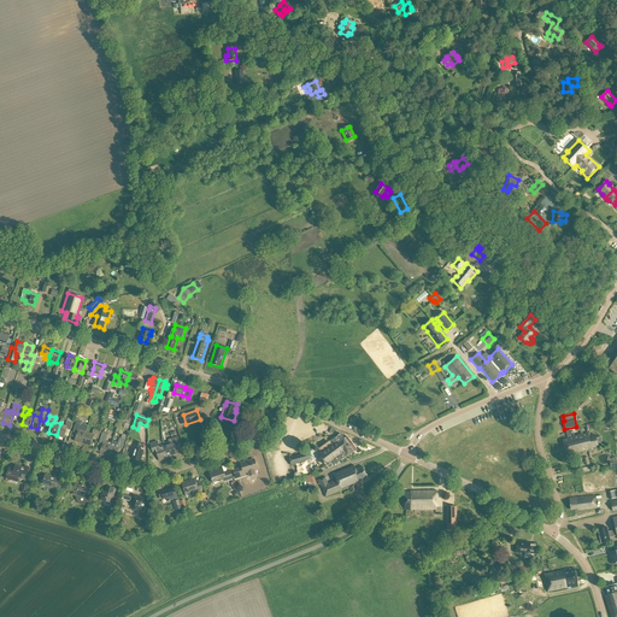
[(78,419),(76,424),(74,432),(77,433),(75,441),(82,444),(87,432),(86,432),(88,425),(82,424),(82,421),(78,419)]
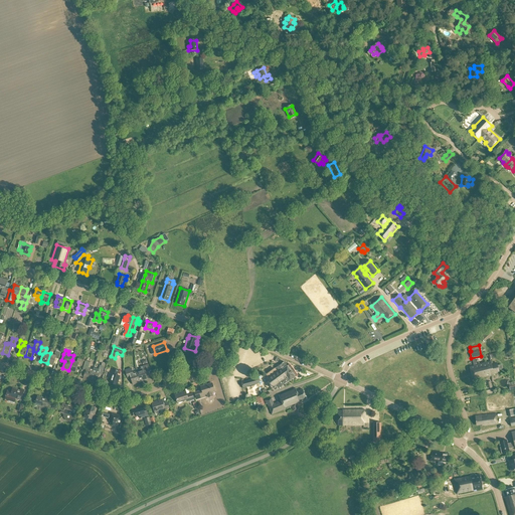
[(55,355),(50,353),(47,363),(53,365),(55,358),(58,359),(60,353),(56,351),(55,355)]
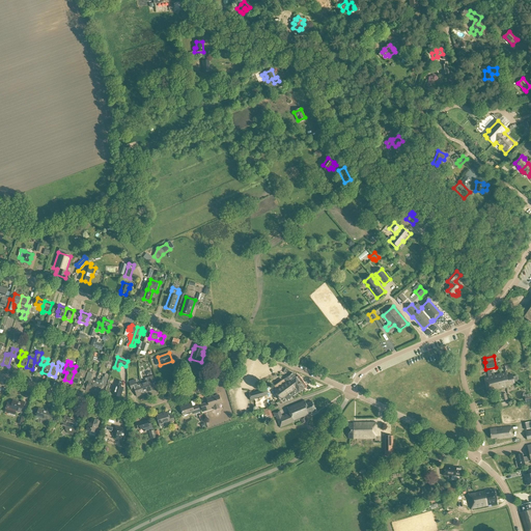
[(75,371),(71,382),(78,384),(80,376),(83,378),(85,371),(81,369),(79,373),(75,371)]
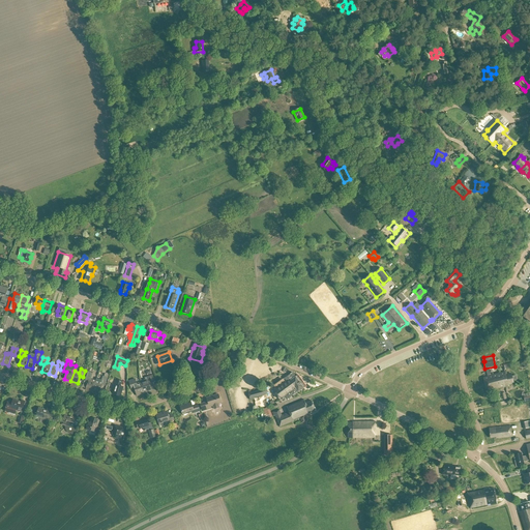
[(85,381),(88,382),(86,390),(92,392),(95,382),(95,381),(91,379),(93,373),(88,372),(85,381)]
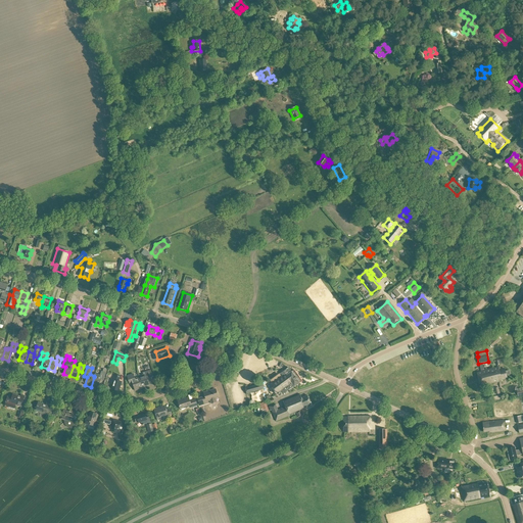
[(498,368),(477,373),(480,387),(501,382),(500,381),(502,380),(507,379),(506,376),(510,375),(509,370),(505,371),(504,370),(500,371),(498,368)]
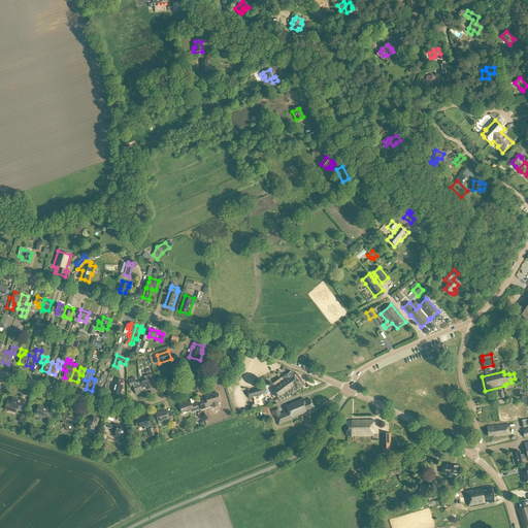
[(286,398),(304,385),(297,373),(294,375),(291,372),(283,377),(284,380),(271,388),(278,398),(283,395),(286,398)]
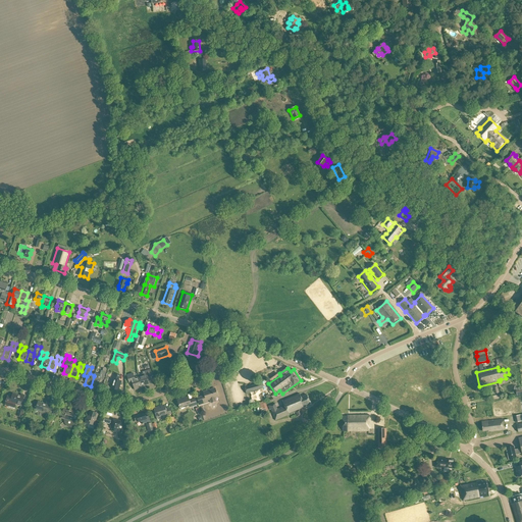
[(146,378),(153,376),(150,370),(142,372),(143,375),(138,377),(142,387),(145,386),(149,385),(146,378)]
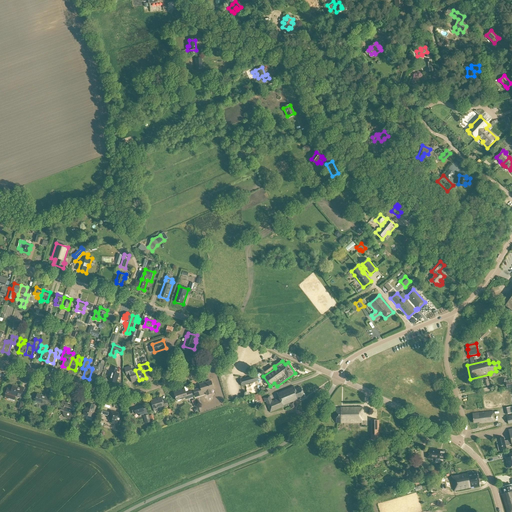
[(116,383),(119,374),(116,373),(118,368),(113,366),(111,372),(112,373),(109,381),(116,383)]
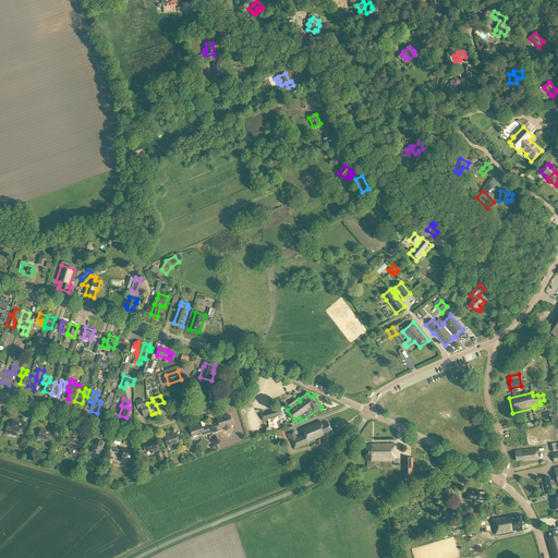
[(143,405),(141,399),(135,401),(138,410),(141,410),(144,417),(148,416),(148,415),(152,414),(147,403),(143,405)]
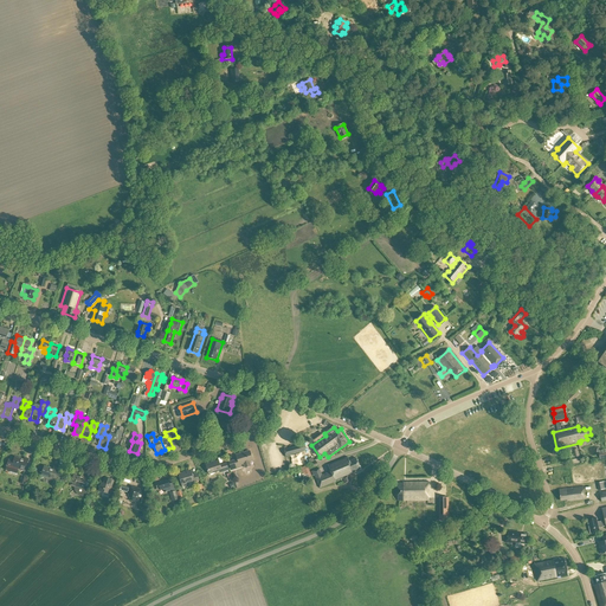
[(109,437),(105,449),(114,451),(116,442),(120,443),(121,439),(115,437),(109,436),(109,437)]
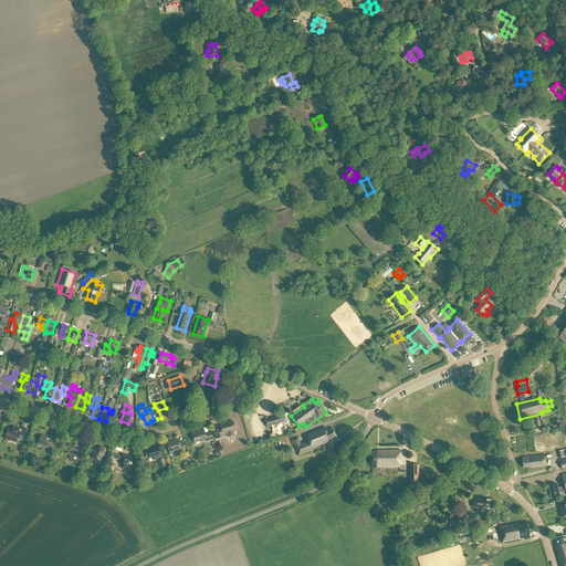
[(266,427),(285,421),(283,415),(265,420),(266,427)]
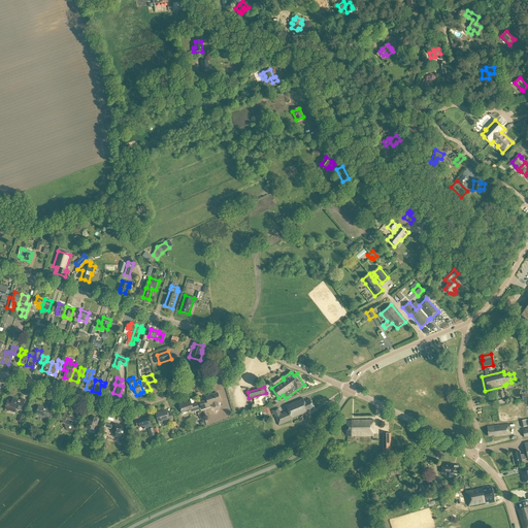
[(207,400),(199,402),(202,409),(210,407),(209,405),(212,404),(213,407),(219,406),(218,402),(221,402),(218,393),(210,395),(205,396),(207,400)]
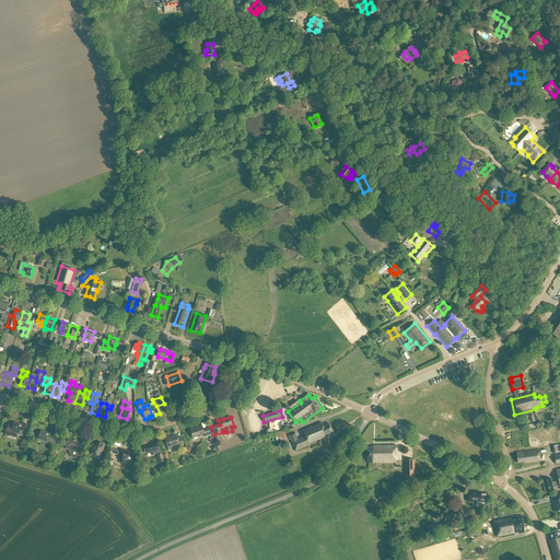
[(16,438),(18,433),(23,435),(27,423),(23,422),(23,424),(13,421),(12,426),(8,424),(4,434),(10,435),(9,436),(15,439),(15,438),(16,438)]
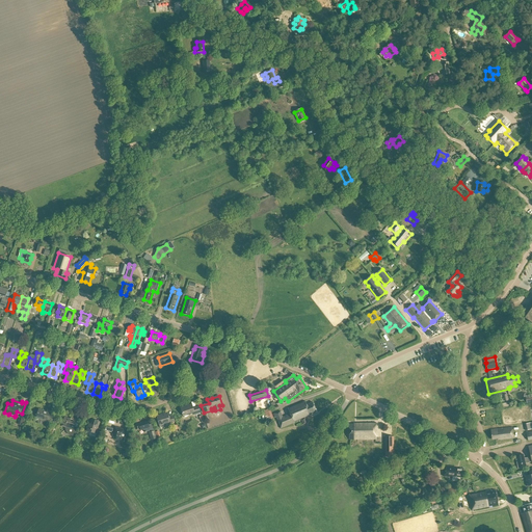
[(313,414),(317,411),(313,402),(307,405),(304,401),(288,408),(290,414),(283,417),(280,411),(273,414),(274,418),(275,418),(281,429),(294,423),(301,420),(303,425),(308,423),(306,418),(308,417),(313,415),(313,414)]
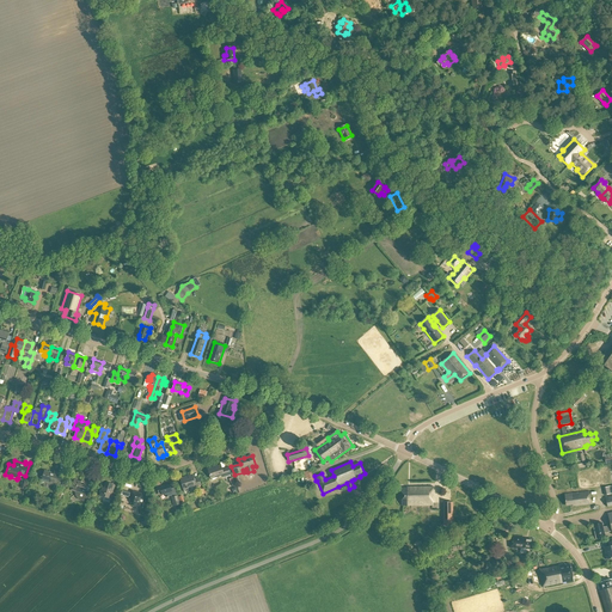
[(224,477),(231,475),(228,467),(222,470),(221,465),(208,469),(212,478),(222,475),(224,477)]
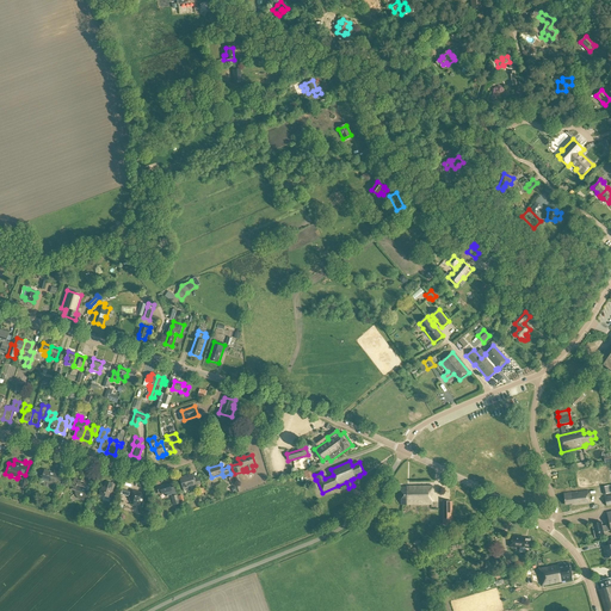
[(62,475),(59,474),(59,471),(55,470),(54,473),(44,469),(42,480),(54,483),(53,488),(59,489),(62,475)]
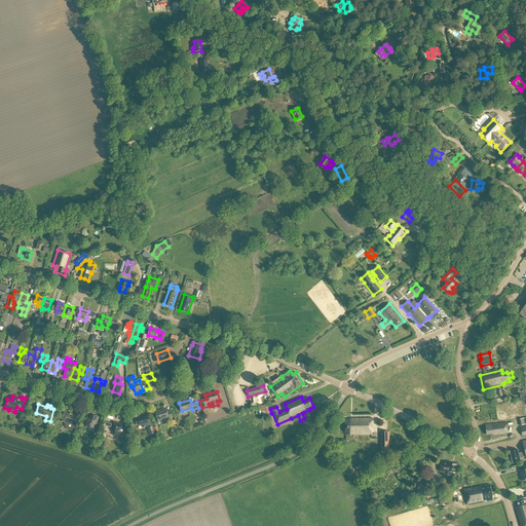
[(260,407),(264,419),(269,417),(268,414),(270,414),(267,404),(260,407)]
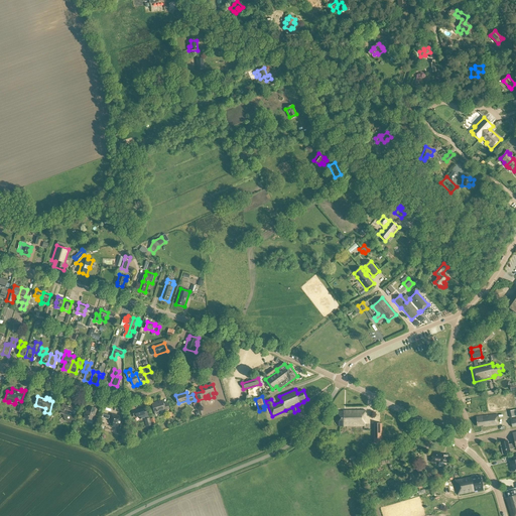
[(161,411),(169,409),(167,403),(164,404),(162,399),(158,401),(158,402),(152,405),(154,412),(161,409),(161,411)]
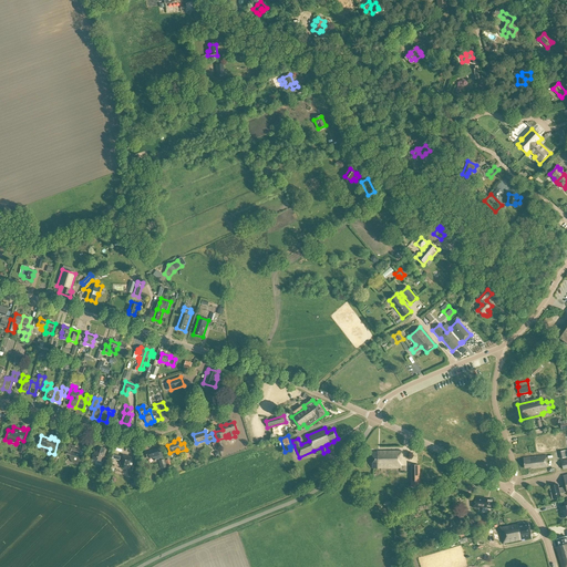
[(83,456),(80,455),(82,446),(78,445),(78,447),(69,444),(65,454),(70,455),(70,456),(70,457),(71,461),(72,463),(73,464),(75,464),(81,466),(83,456)]
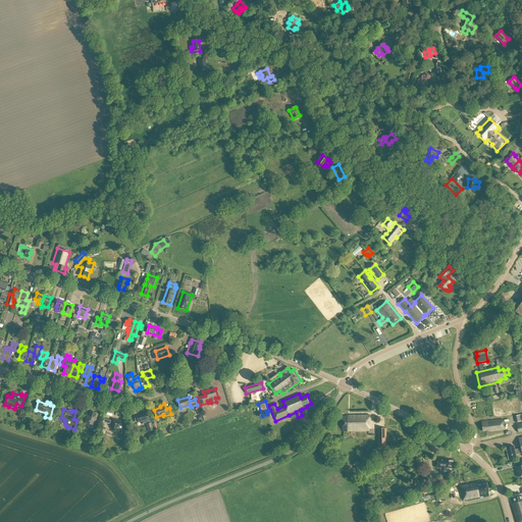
[(87,416),(85,423),(89,424),(92,425),(95,426),(94,427),(97,428),(98,424),(96,423),(98,414),(91,412),(89,416),(87,416)]
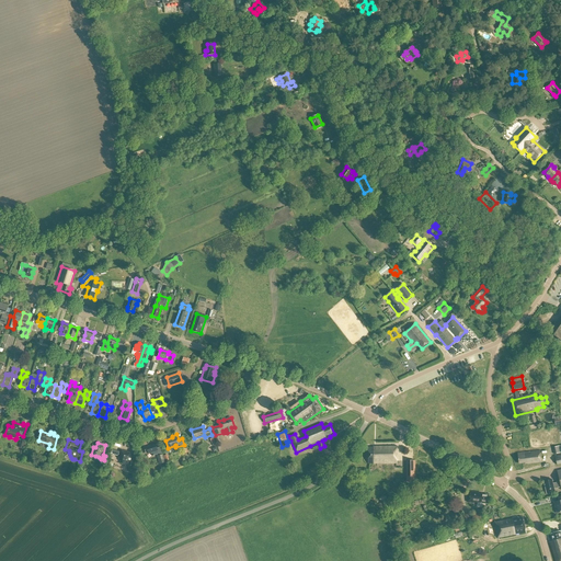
[(152,456),(157,454),(158,456),(157,456),(160,465),(165,462),(163,455),(162,455),(160,447),(157,448),(156,444),(149,446),(149,445),(144,446),(145,449),(147,454),(149,453),(151,453),(152,456)]
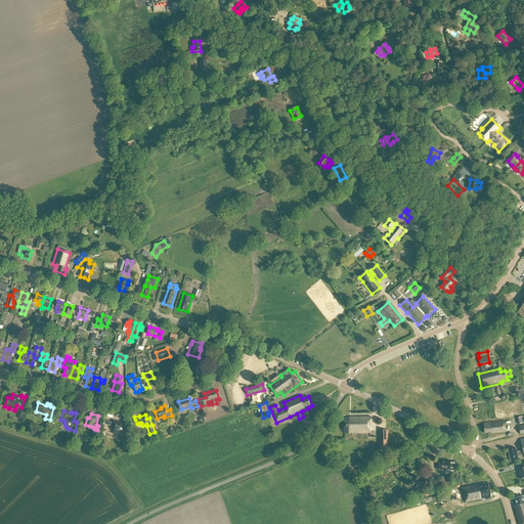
[(344,433),(370,433),(370,417),(348,417),(348,418),(344,418),(344,433)]
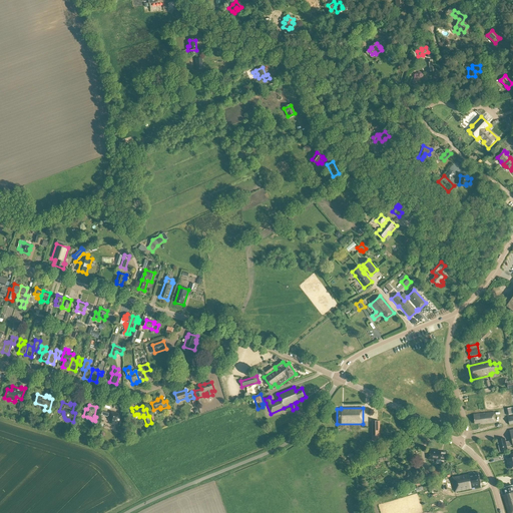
[(119,427),(121,419),(119,418),(118,416),(118,414),(111,412),(108,419),(111,420),(112,422),(111,424),(119,427)]
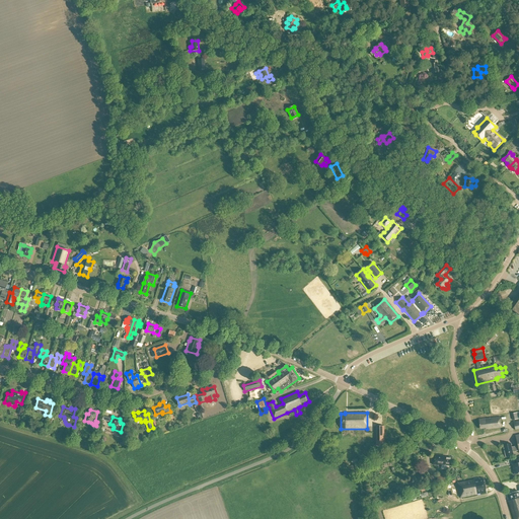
[(485,429),(500,428),(499,418),(478,420),(479,429),(485,428),(485,429)]
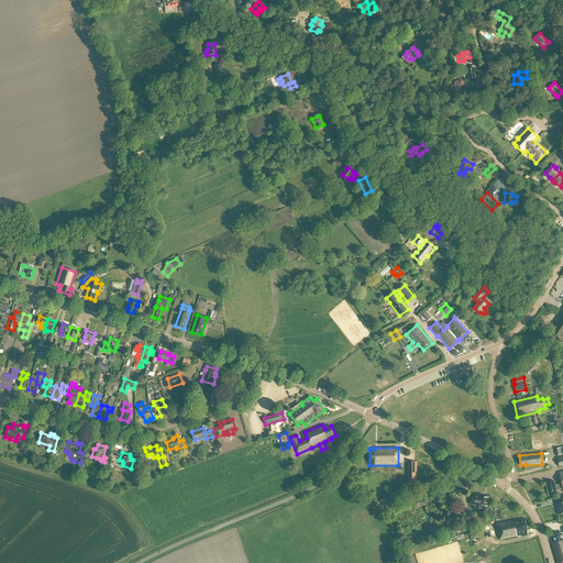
[(417,462),(407,462),(408,484),(417,484),(417,462)]
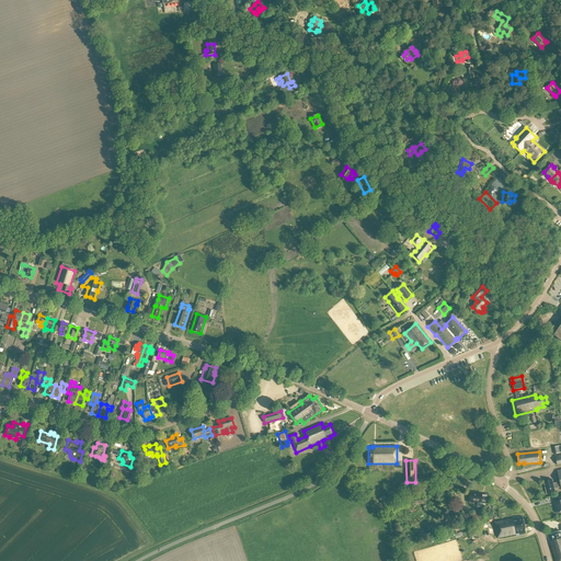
[(560,489),(560,470),(557,471),(559,482),(553,484),(552,480),(545,481),(547,493),(554,492),(553,489),(560,488),(560,489)]
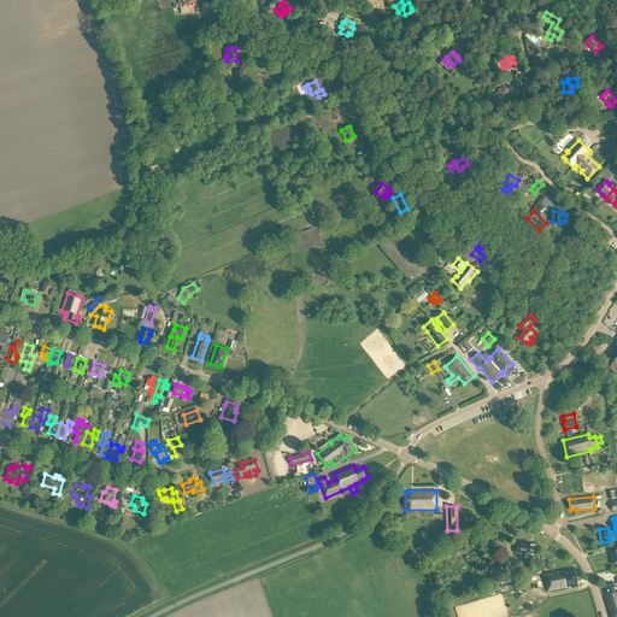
[(535,554),(536,544),(529,544),(529,542),(516,541),(513,553),(521,554),(521,552),(535,554)]
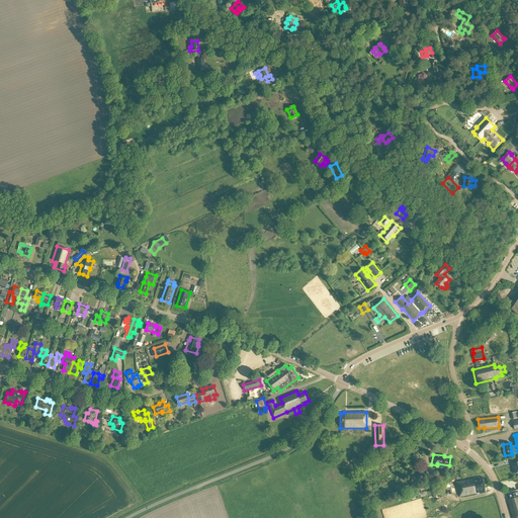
[(444,475),(436,475),(436,480),(427,482),(428,486),(420,488),(414,489),(415,492),(421,491),(432,488),(431,486),(437,484),(437,482),(444,482),(444,475)]
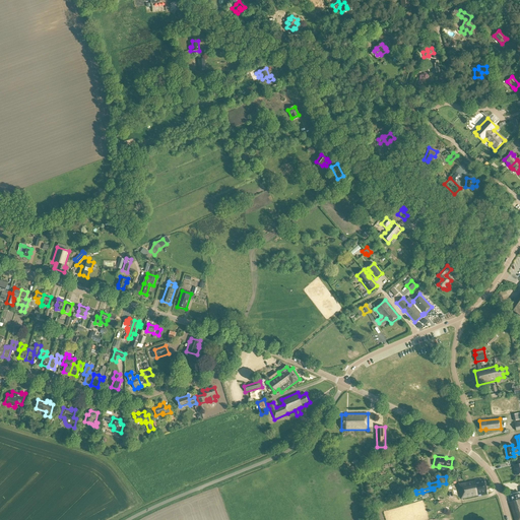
[(461,500),(486,495),(484,480),(480,481),(479,479),(458,483),(461,500)]
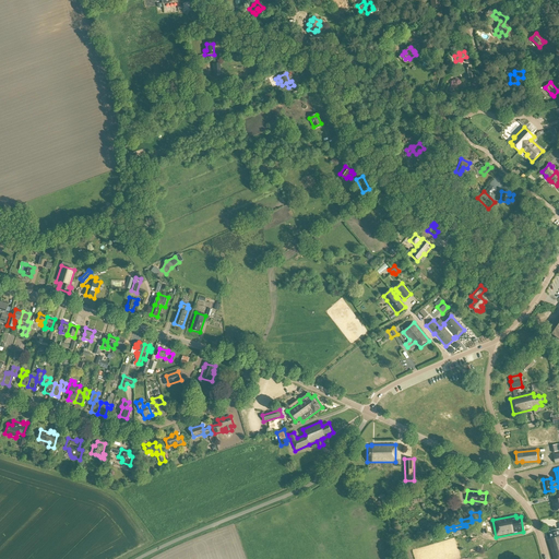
[(552,558),(558,558),(558,533),(558,530),(548,533),(549,539),(547,540),(552,558)]
